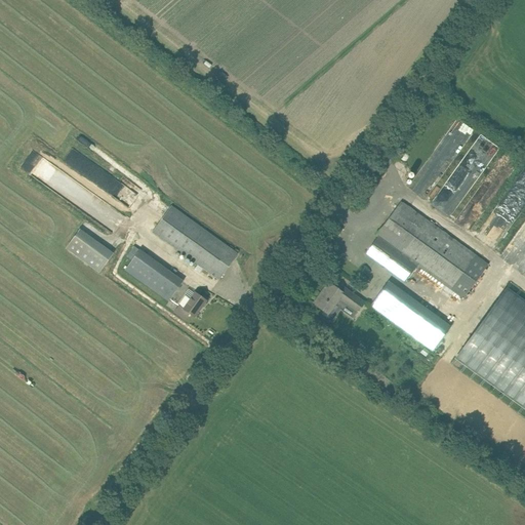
[(457,119),(449,133),(465,143),(473,128),(457,119)]
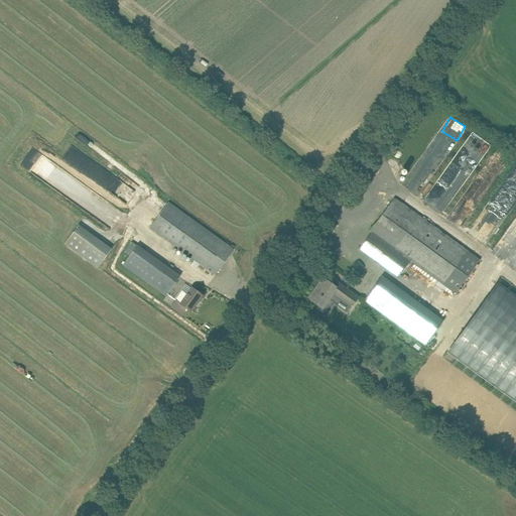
[(474,169),(492,145),(475,133),(459,154),(472,164),(471,166),(474,169)]
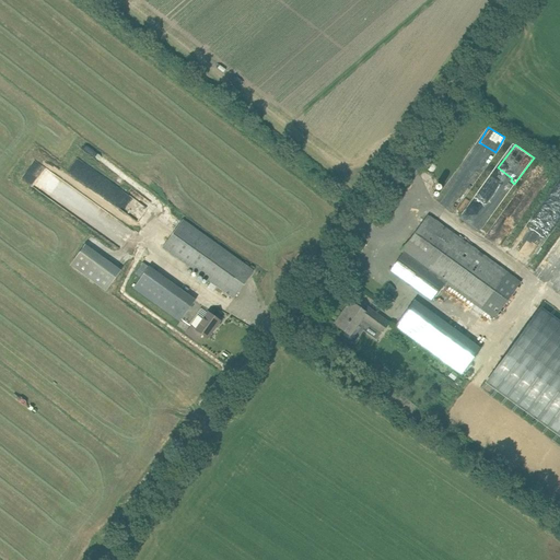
[(137,220),(147,205),(78,159),(66,178),(36,159),(21,179),(118,245),(130,228),(124,223),(130,214),(137,220)]
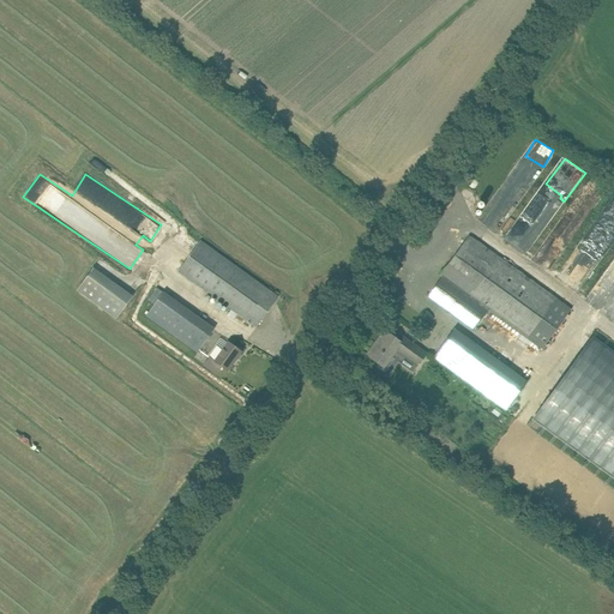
[(571,309),(479,242),(469,235),(440,275),(443,277),(428,296),(474,330),(488,311),(542,349),(571,309)]
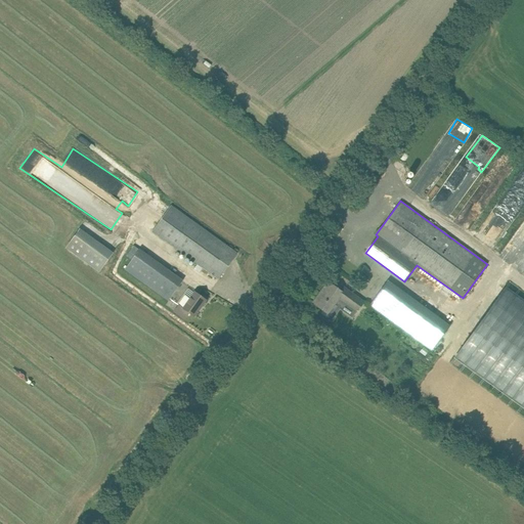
[(237,254),(229,248),(171,206),(151,231),(219,279),(237,254)]
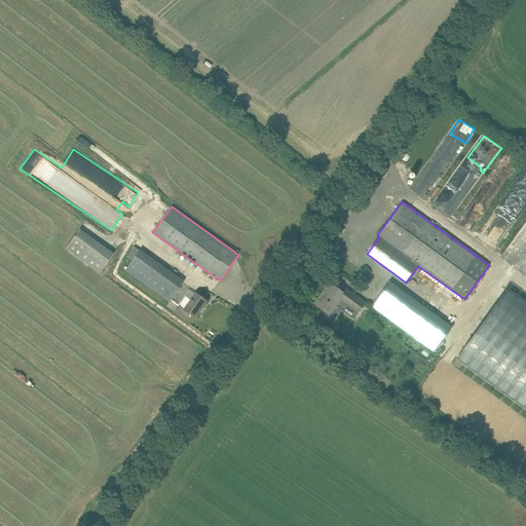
[(67,249),(100,272),(113,254),(80,230),(67,249)]
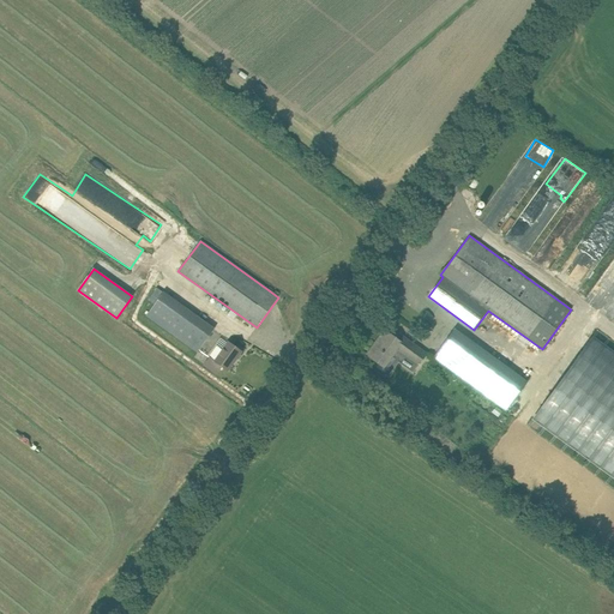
[(146,315),(197,353),(215,329),(163,292),(146,315)]
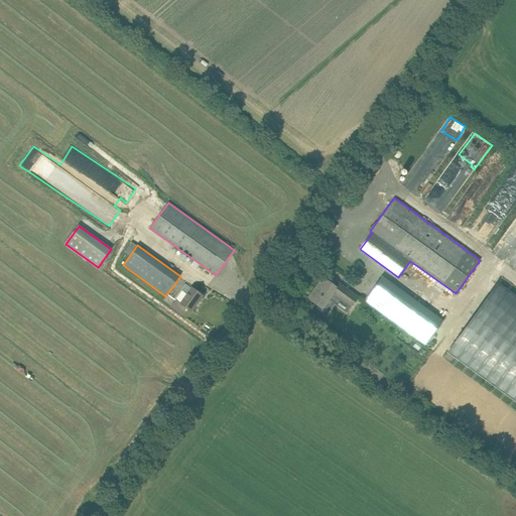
[(443,320),(416,301),(382,276),(364,299),(426,345),(443,320)]
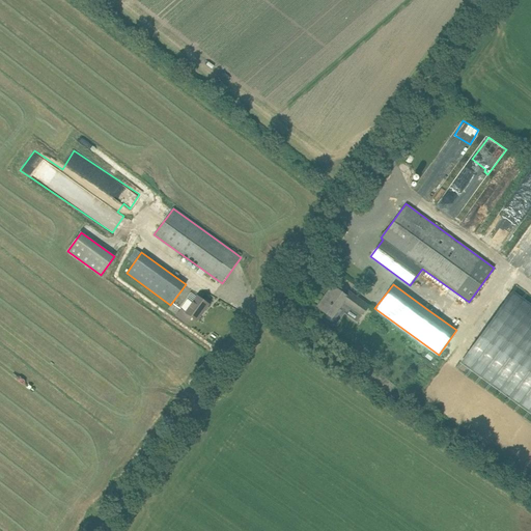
[(350,307),(356,297),(348,291),(345,295),(332,285),(316,307),(332,318),(343,303),(350,307)]
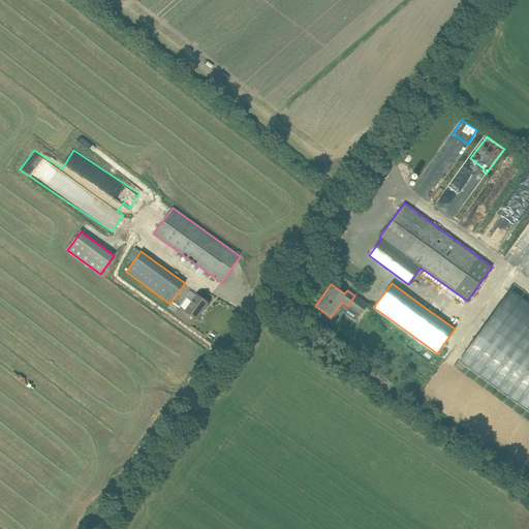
[(528,306),(509,292),(461,360),(528,409),(528,306)]
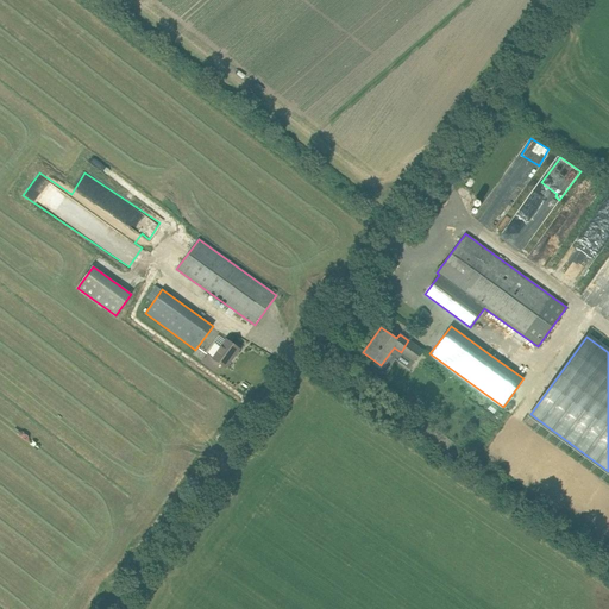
[(239,349),(230,343),(226,339),(213,358),(207,355),(202,362),(215,371),(220,364),(226,369),(239,349)]
